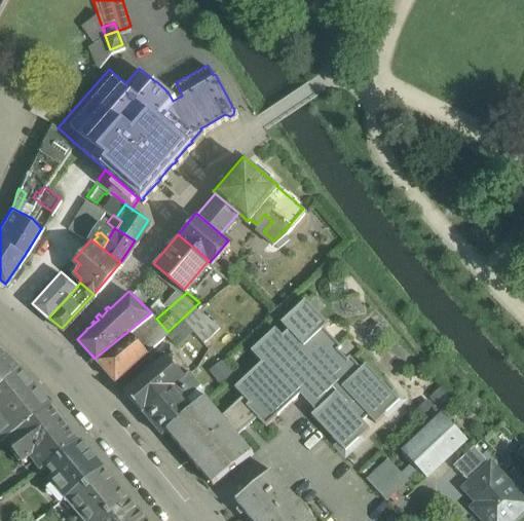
[(273,325),(250,347),(260,359),(233,384),(241,393),(220,413),(235,432),(256,414),(264,422),(275,412),(298,391),(314,408),(310,412),(330,433),(344,448),(357,435),(358,435),(368,425),(361,417),(367,412),(374,419),(384,410),(398,397),(383,382),(384,382),(364,361),(360,366),(348,354),(345,357),(336,346),(339,344),(322,325),(326,321),(317,311),(303,297),(289,310),(279,320),(287,327),(281,332),(273,325)]
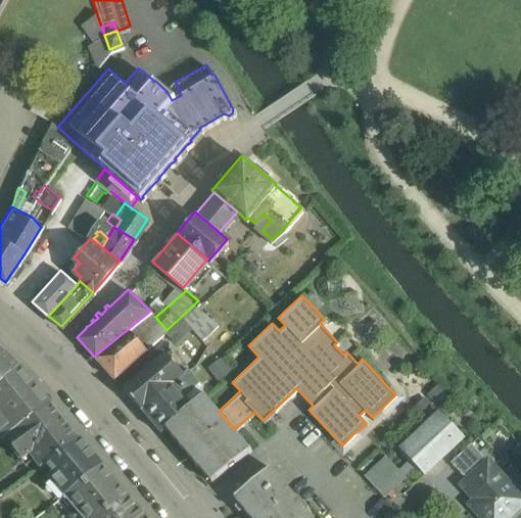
[(199,304),(185,321),(202,337),(218,322),(199,304)]
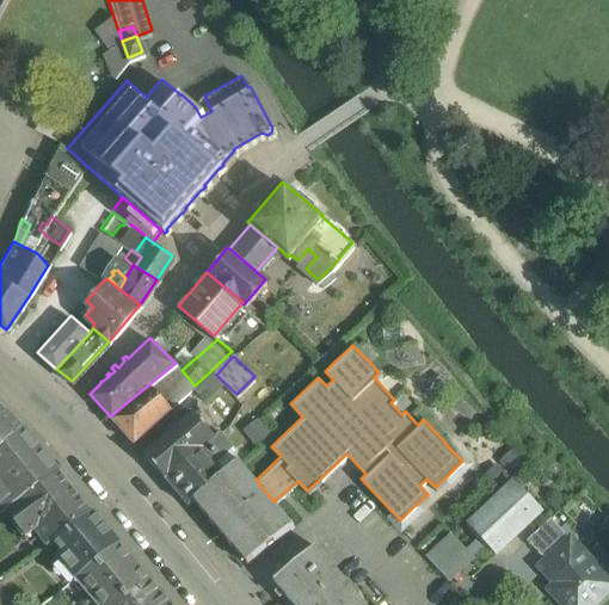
[(176,363),(111,415),(133,439),(194,384),(182,370),(176,363)]
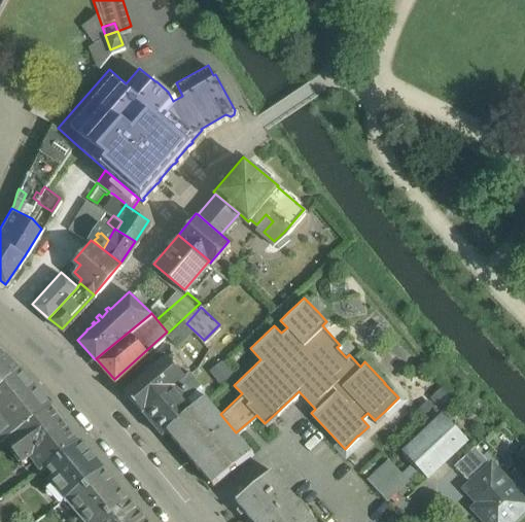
[(205,346),(182,319),(168,333),(194,362),(199,354),(205,346)]
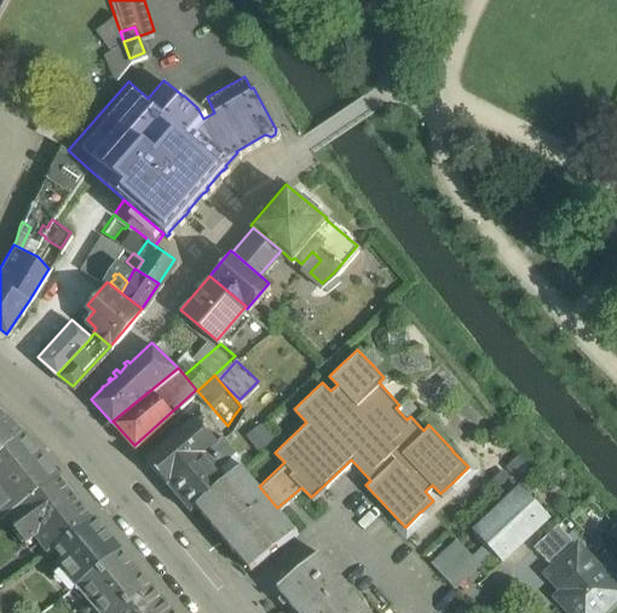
[(251,414),(242,405),(241,406),(234,416),(243,421),(251,414)]
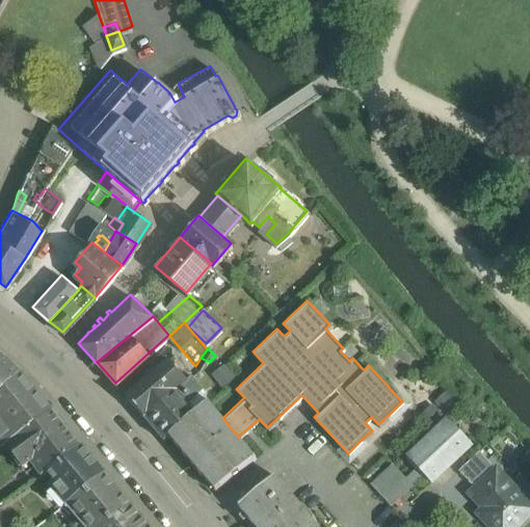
[(0,387),(19,369),(4,357),(0,361),(0,387)]
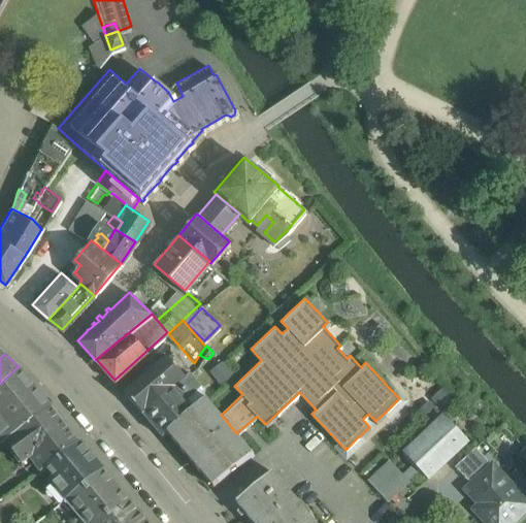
[(166,356),(125,392),(142,412),(184,377),(166,356)]
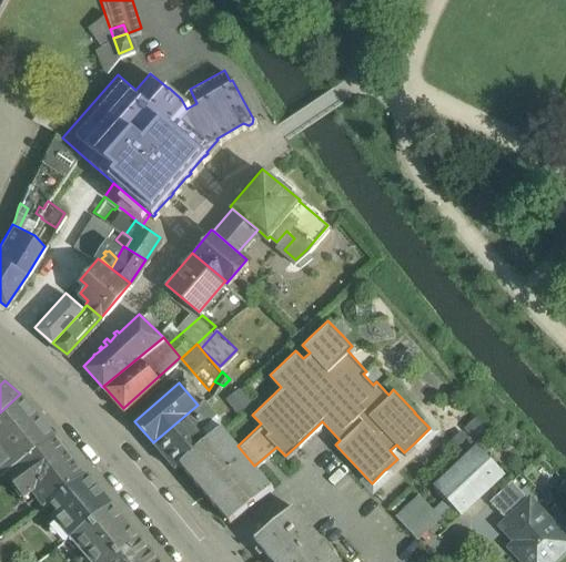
[(245,382),(225,390),(231,405),(251,397),(245,382)]
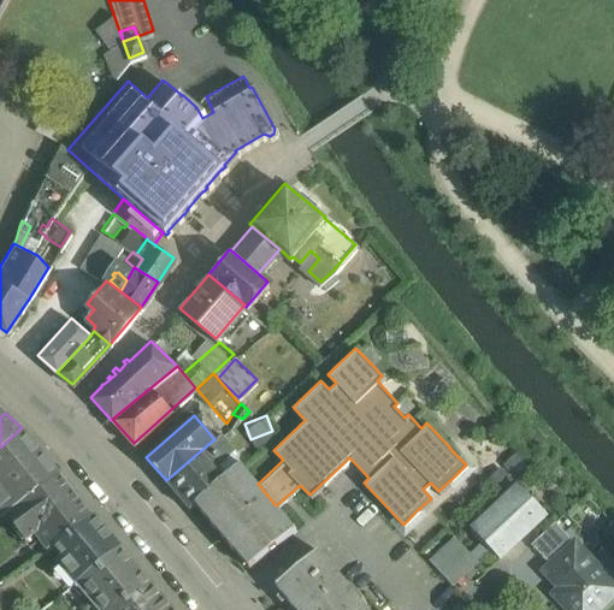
[(0,483),(39,449),(22,427),(0,448),(0,483)]
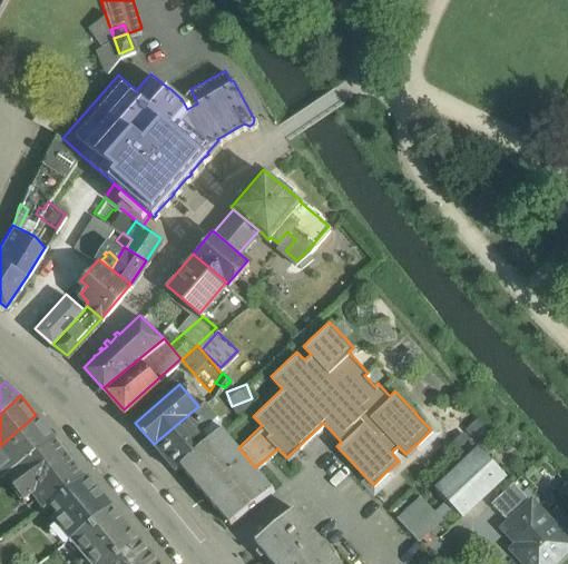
[(198,406),(154,444),(174,468),(179,463),(208,438),(209,438),(194,422),(196,421),(197,422),(206,414),(198,406)]
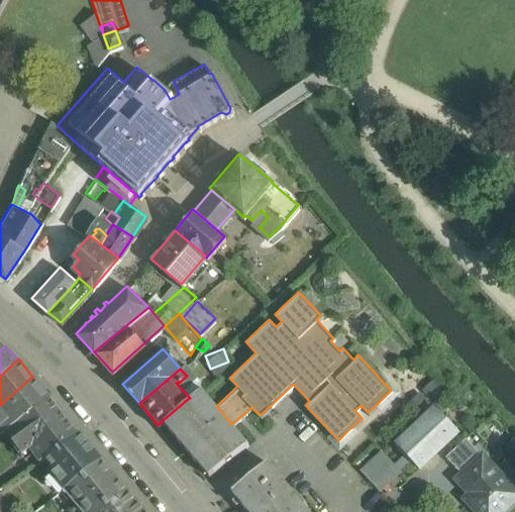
[(32,377),(0,405),(0,425),(3,429),(5,428),(5,429),(49,396),(32,377)]
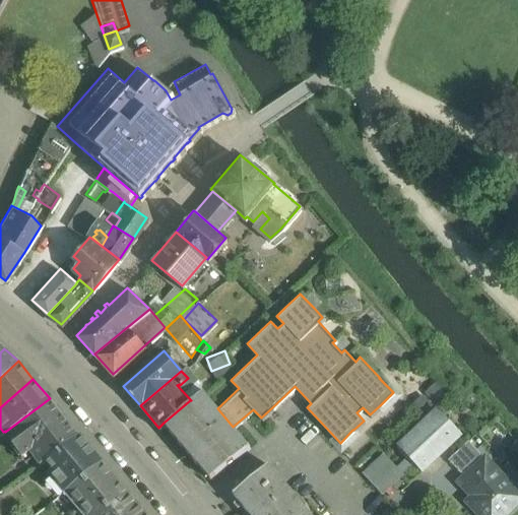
[(217,408),(201,390),(191,400),(190,400),(164,423),(208,475),(248,444),(233,427),(217,408)]
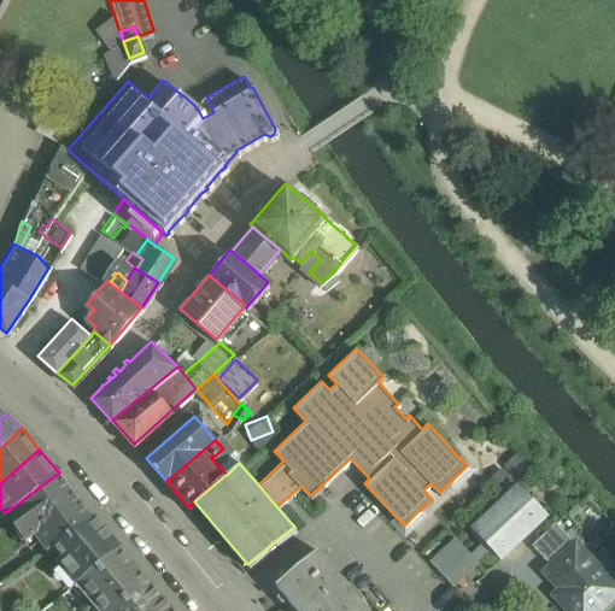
[(59,473),(6,512),(6,511),(4,512),(5,513),(24,539),(34,533),(46,548),(53,542),(92,513),(78,497),(77,497),(59,473)]
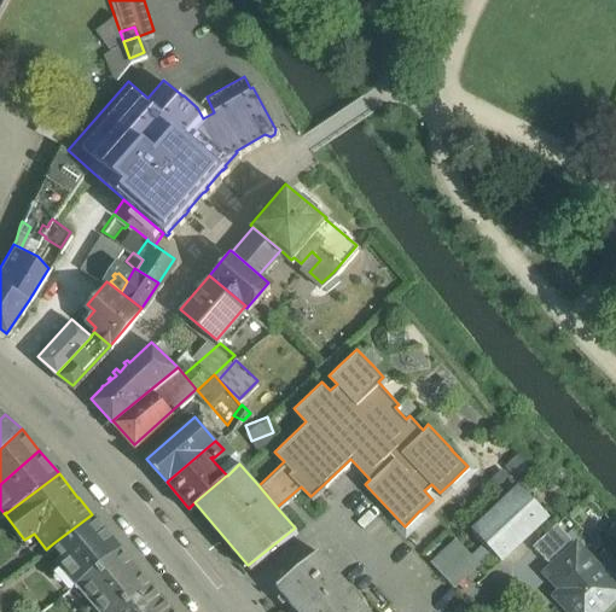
[(518,485),(489,513),(487,512),(469,528),(481,540),(483,538),(499,555),(545,513),(518,485)]
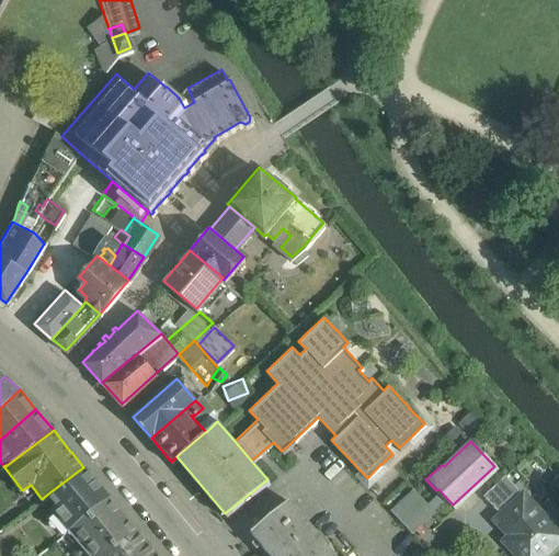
[(83,467),(48,494),(56,502),(49,508),(67,529),(109,498),(83,467)]
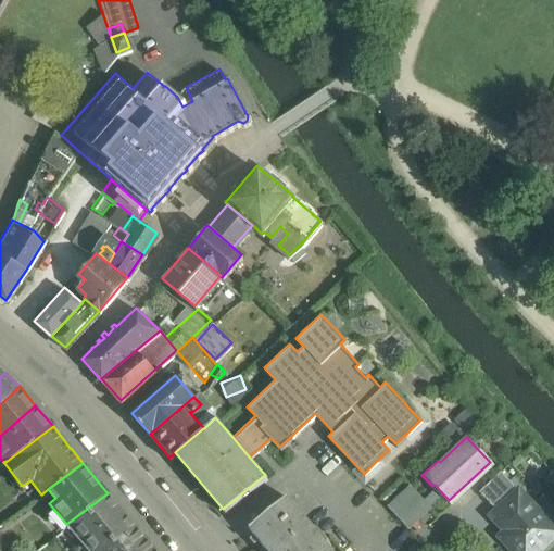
[(512,483),(499,468),(477,489),(494,508),(513,490),(512,489),(512,483)]
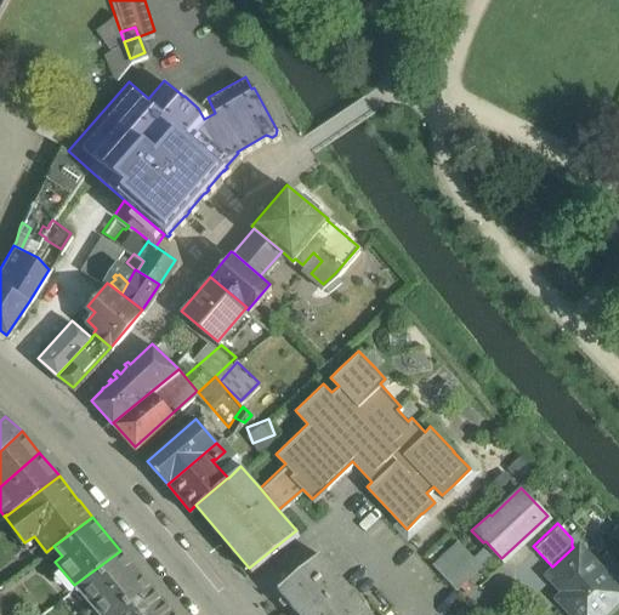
[(455,537),(431,561),(439,569),(464,546),(455,537)]
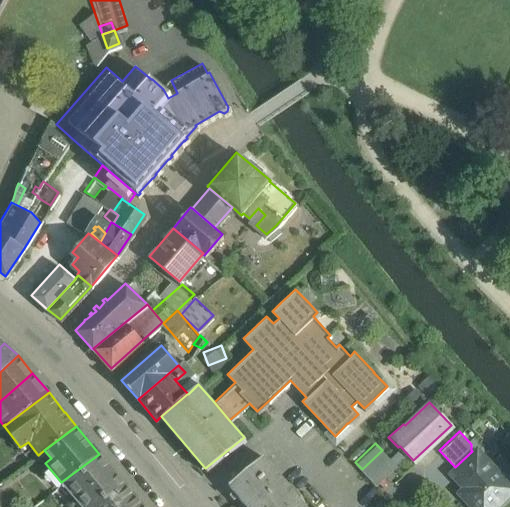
[(382,450),(362,469),(374,482),(394,463),(382,450)]
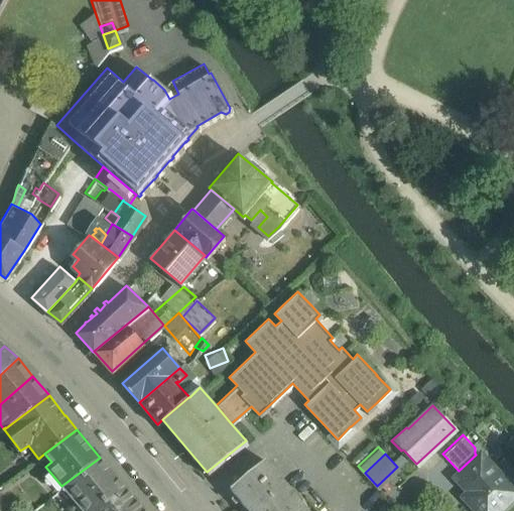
[(507,482),(488,462),(485,464),(476,455),(459,471),(454,476),(467,489),(467,488),(472,494),(467,499),(477,510),(494,510),(513,494),(504,485),(507,482)]
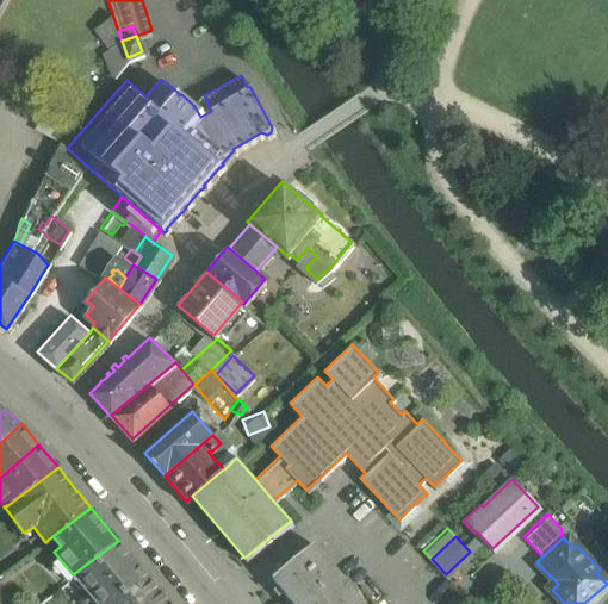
[(118,541),(73,574),(98,603),(116,603),(150,578),(118,541)]
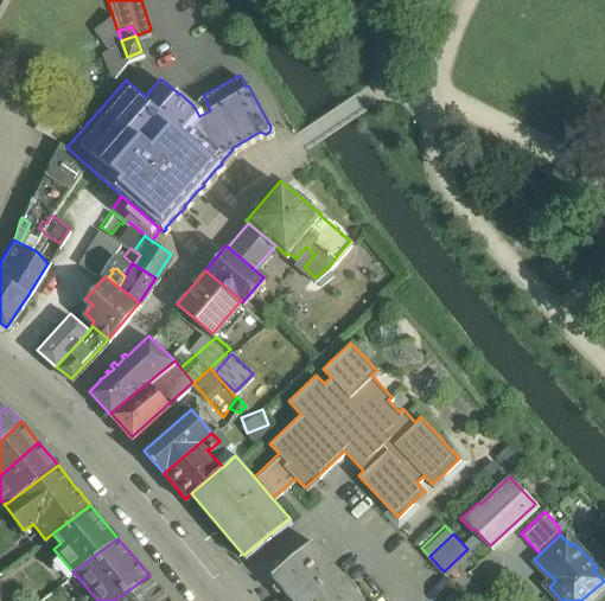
[(364,600),(313,539),(271,575),(292,600),(364,600)]
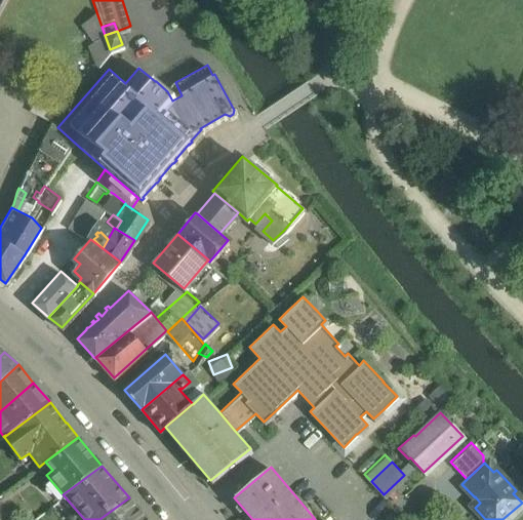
[(148,519),(129,497),(99,519),(148,519)]
